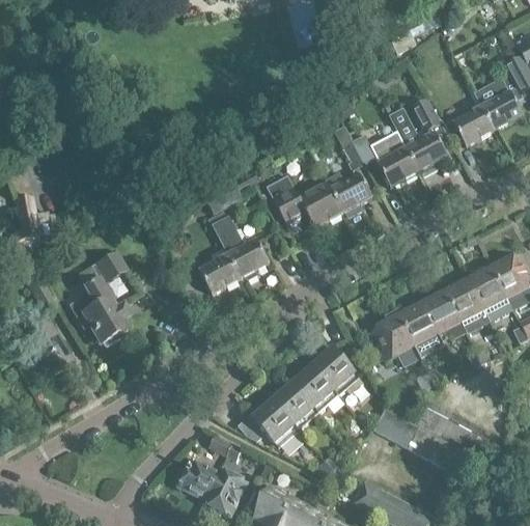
[(443,5),(388,33),(394,48),(395,47),(397,52),(416,43),(412,35),(449,18),(443,5)]
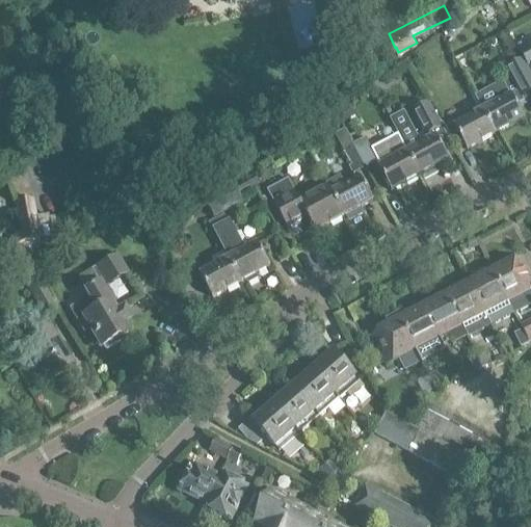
[(380,36),(391,57),(399,54),(398,52),(396,47),(395,48),(389,33),(380,36)]
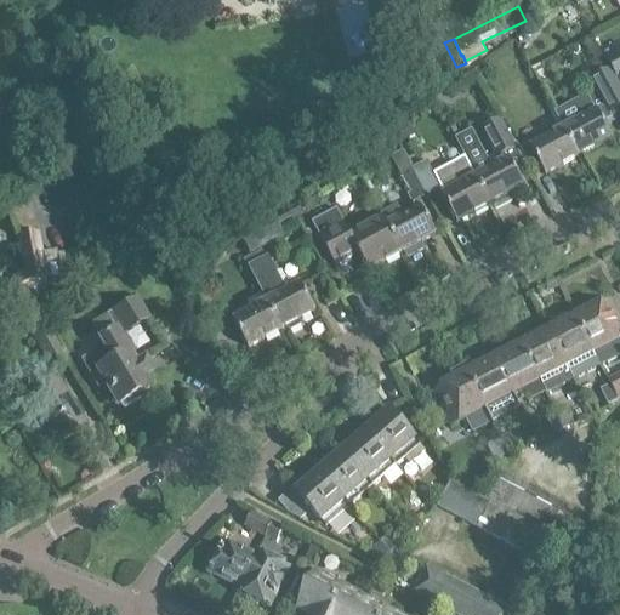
[(619,47),(606,56),(614,70),(613,72),(616,78),(619,74),(619,47)]
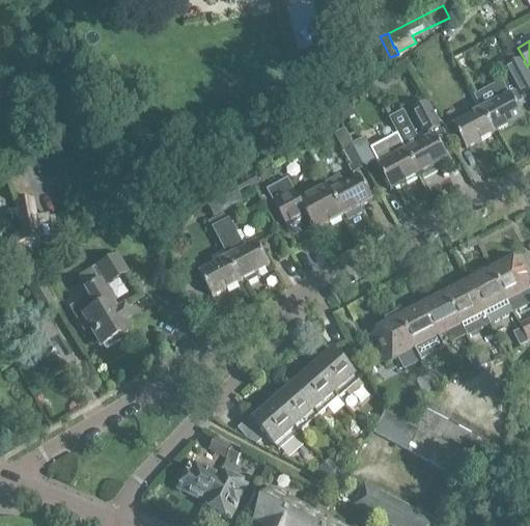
[(468,63),(461,50),(452,55),(459,67),(468,63)]
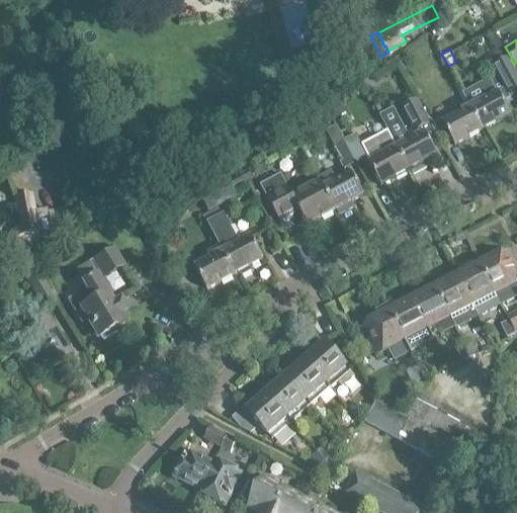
[(508,92),(516,86),(516,70),(514,65),(511,60),(508,56),(496,62),(498,67),(487,74),(494,88),(468,103),(482,129),(510,112),(502,99),(510,94),(508,92)]
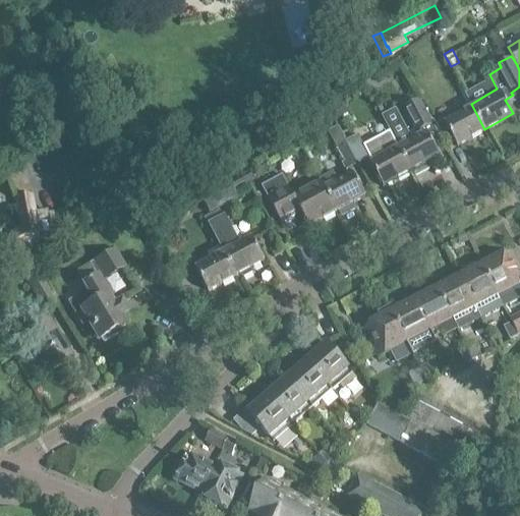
[(402,105),(416,130),(432,121),(419,96),(402,105)]
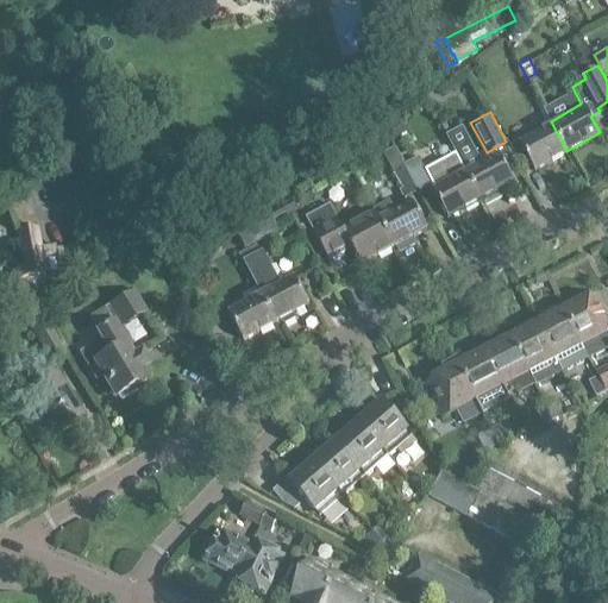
[(383,125),(390,137),(407,127),(401,115),(383,125)]
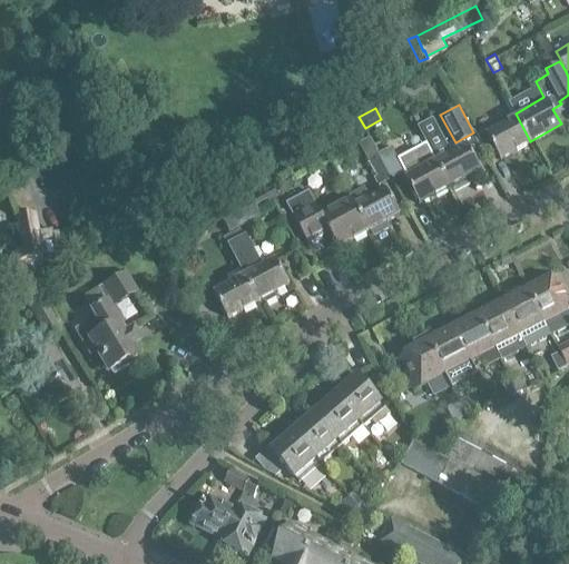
[(500,157),(530,141),(516,114),(486,130),(482,124),(473,128),(481,141),(489,137),(500,157)]
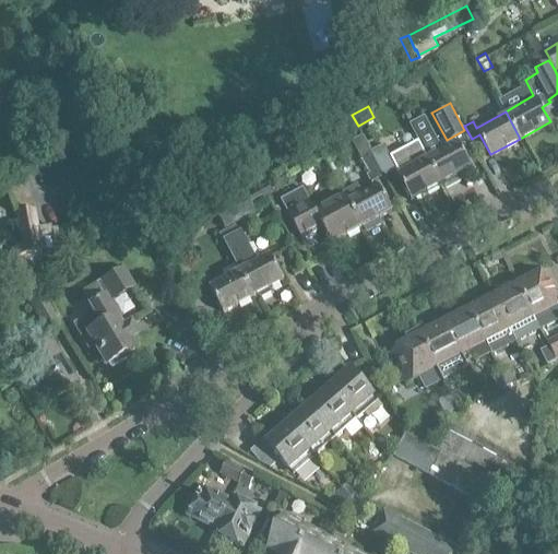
[(408,121),(417,138),(439,180),(441,179),(446,186),(461,177),(456,171),(470,163),(456,139),(442,146),(424,113),(408,121)]
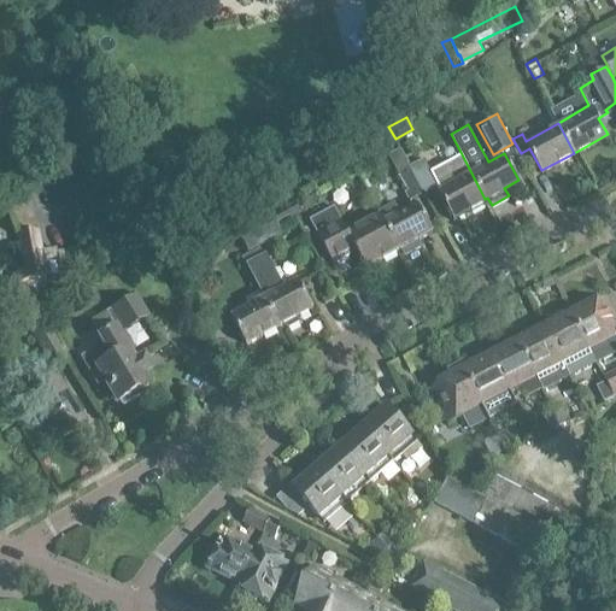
[(423,156),(409,163),(423,191),(436,183),(440,188),(436,191),(452,217),(485,199),(461,152),(430,169),(423,156)]
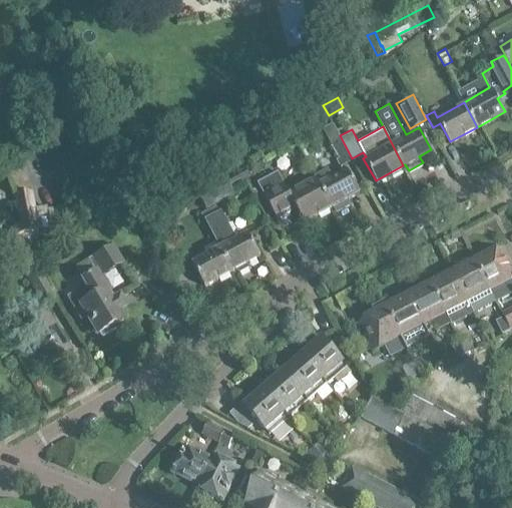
[(340,164),(352,158),(340,135),(331,141),(339,155),(336,157),(340,164)]
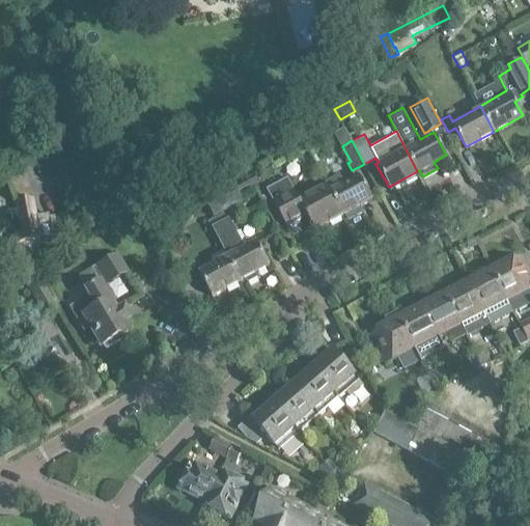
[(325,180),(326,183),(342,213),(343,212),(347,218),(362,210),(359,203),(370,196),(358,174),(344,182),(339,171),(325,180)]
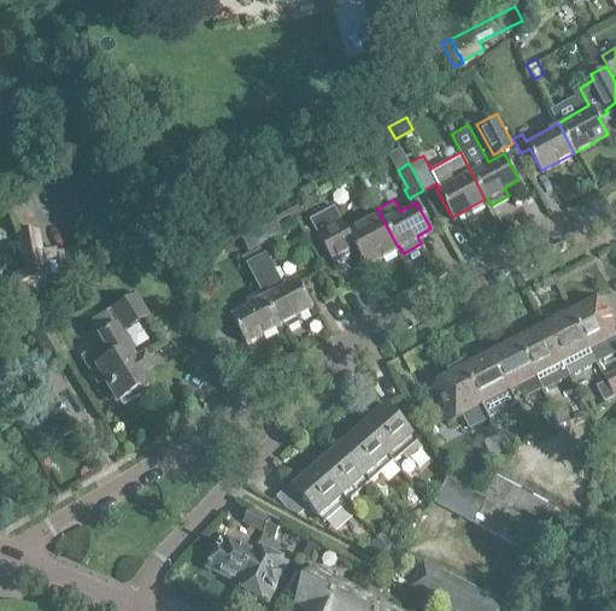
[(282,206),(288,218),(301,211),(295,200),(282,206)]
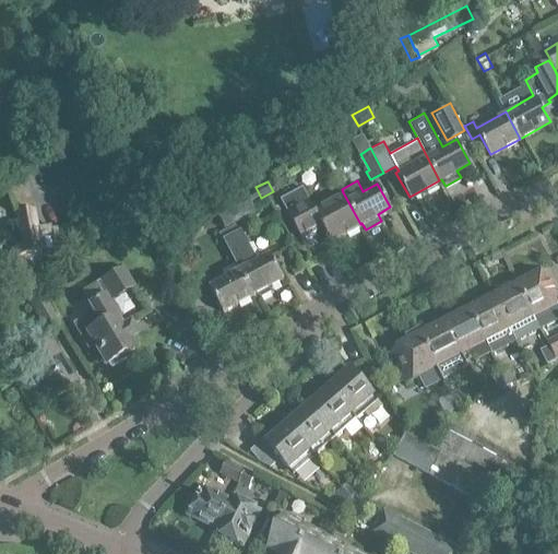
[(301,236),(322,225),(331,239),(360,224),(343,192),(315,208),(301,185),(279,197),(301,236)]
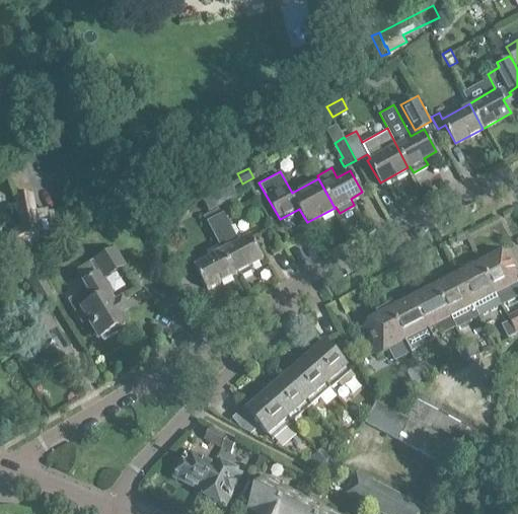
[(230,177),(235,188),(242,184),(237,173),(230,177)]
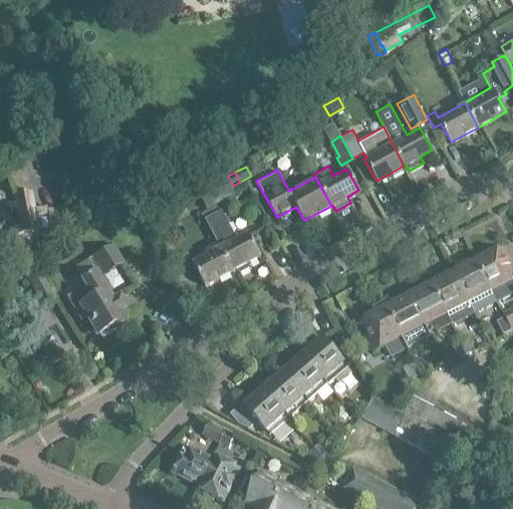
[(236,192),(227,177),(199,191),(207,207),(236,192)]
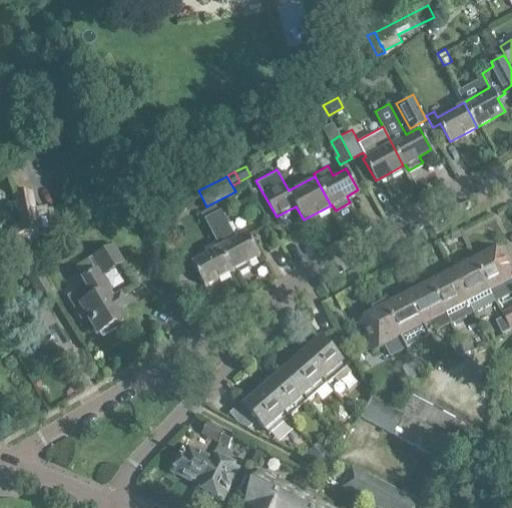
[(0,250),(4,249),(4,251),(39,233),(31,188),(14,191),(18,215),(21,221),(3,230),(4,232),(0,233),(0,250)]
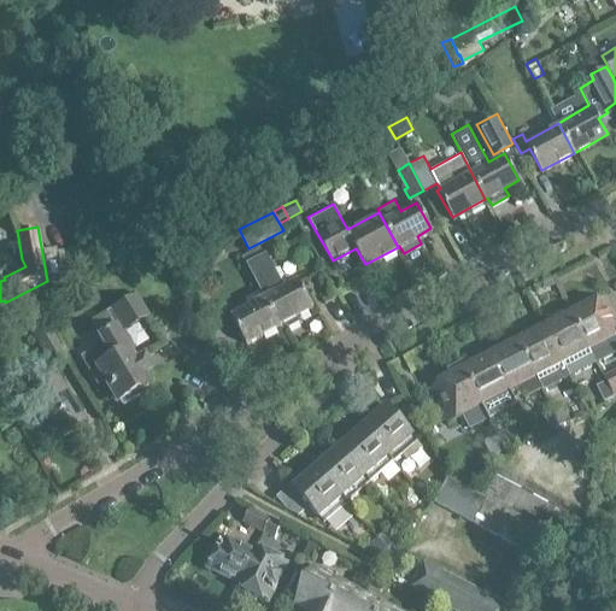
[(245,260),(264,295),(279,323),(282,321),(287,325),(299,318),(298,312),(311,305),(297,278),(283,285),(265,250),(263,251),(259,244),(241,253),(245,260)]
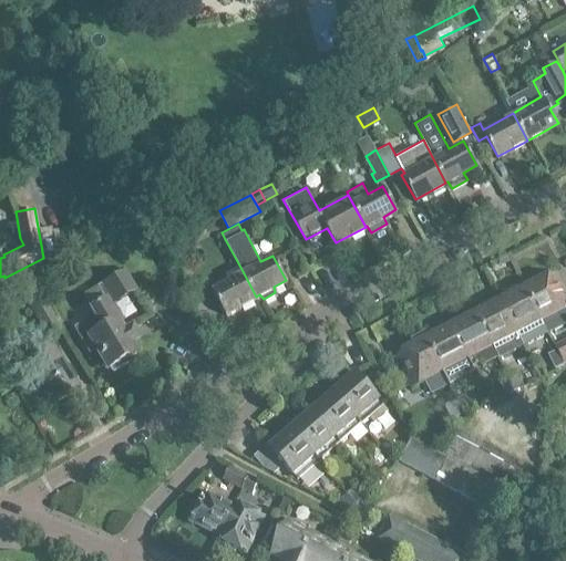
[(103,279),(115,299),(134,288),(123,268),(120,269),(103,279)]
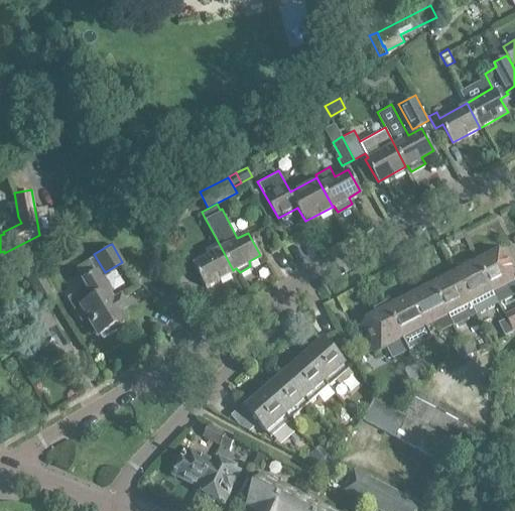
[(221,247),(192,262),(206,285),(233,270),(221,247)]
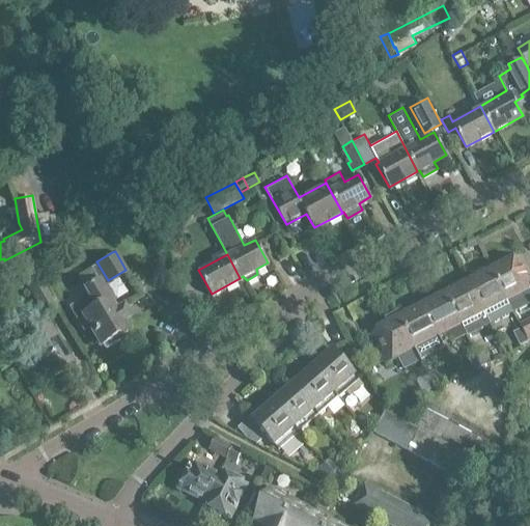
[(501,261),(490,267),(512,311),(529,301),(529,279),(518,256),(503,264),(501,261)]
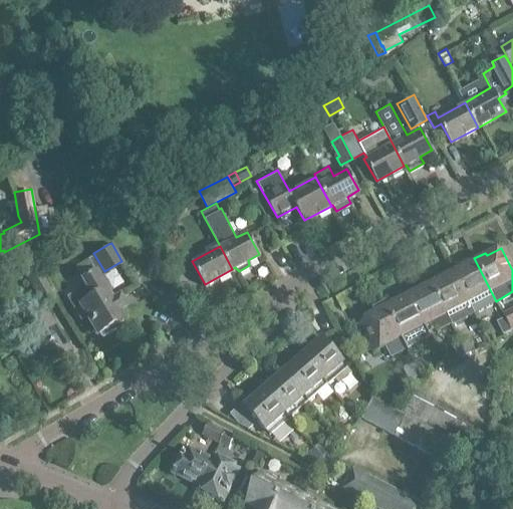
[(104,271),(93,253),(86,257),(93,268),(78,277),(81,284),(70,291),(71,291),(66,294),(80,318),(85,314),(96,332),(99,330),(101,334),(117,324),(114,321),(121,317),(117,309),(123,304),(117,294),(115,295),(102,273),(104,271)]
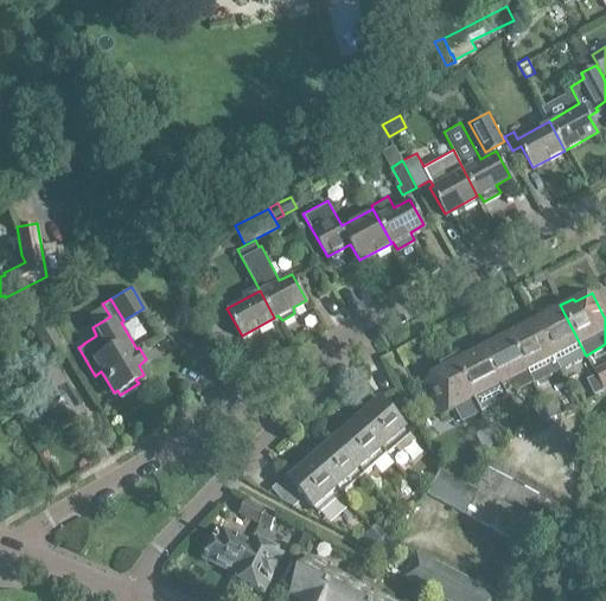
[(552,353),(560,369),(586,356),(560,305),(546,312),(548,315),(535,321),(552,353)]
